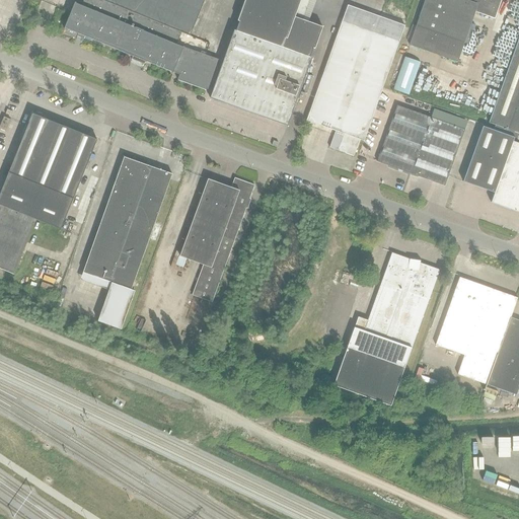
[(176,44),(181,32),(101,0),(87,0),(85,6),(74,2),(64,28),(133,57),(132,60),(144,65),(145,62),(172,73),(173,72),(176,74),(187,48),(183,47),(176,44)]
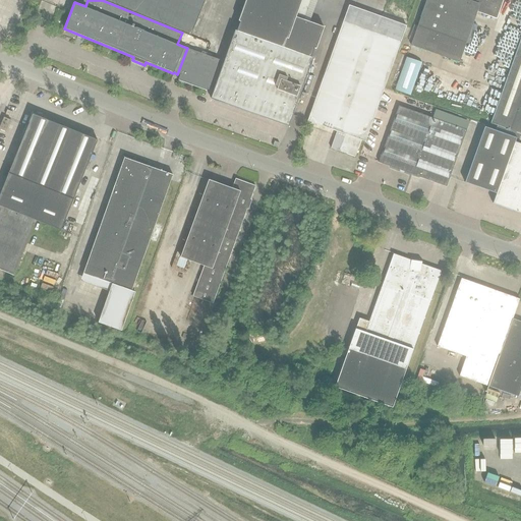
[(102,0),(182,33),(189,36),(204,0),(102,0)]
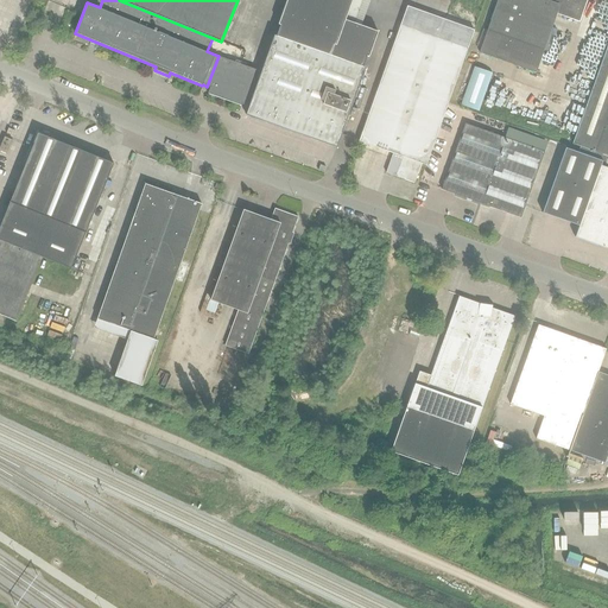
[(260,71),(219,56),(207,87),(210,87),(208,94),(241,106),(242,101),(249,105),(246,115),(336,147),(365,68),(362,67),(366,56),(368,57),(378,31),(344,20),(352,0),(285,0),(278,24),(279,25),(276,36),(273,36),(260,71)]
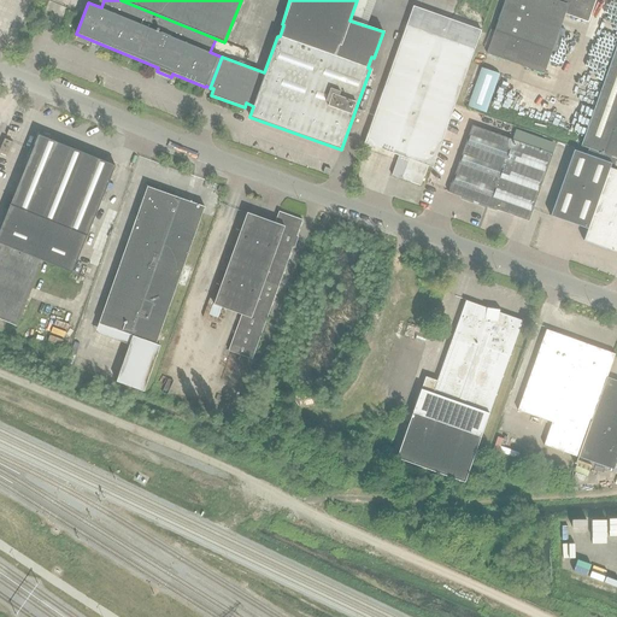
[(559,28),(564,13),(587,21),(594,0),(504,0),(486,54),(544,74),(552,51),(559,28)]
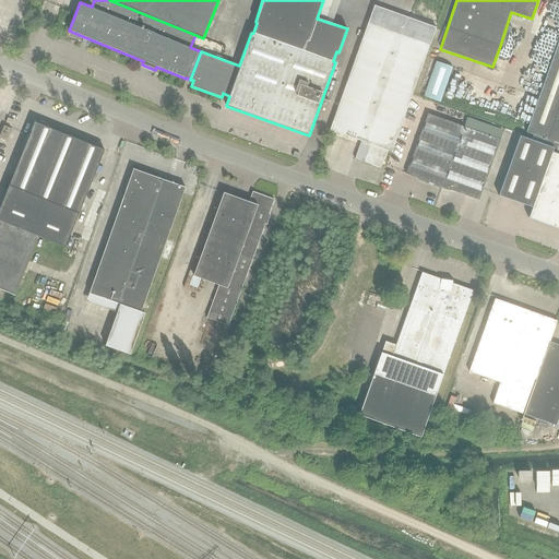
[(373,6),(368,22),(330,130),(361,141),(355,159),(381,169),(388,151),(392,152),(436,27),(373,6)]
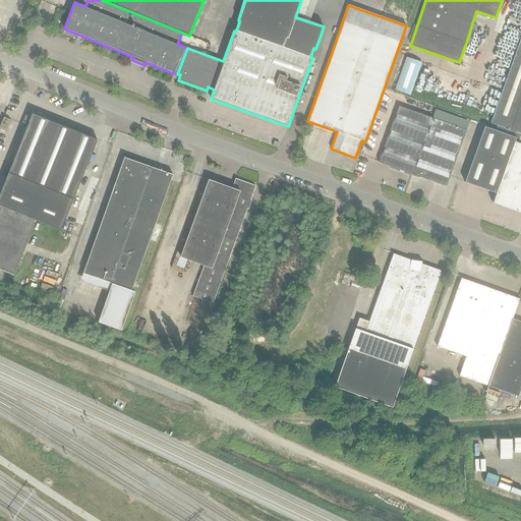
[(472,23),(466,43),(470,44),(476,25),(472,23)]
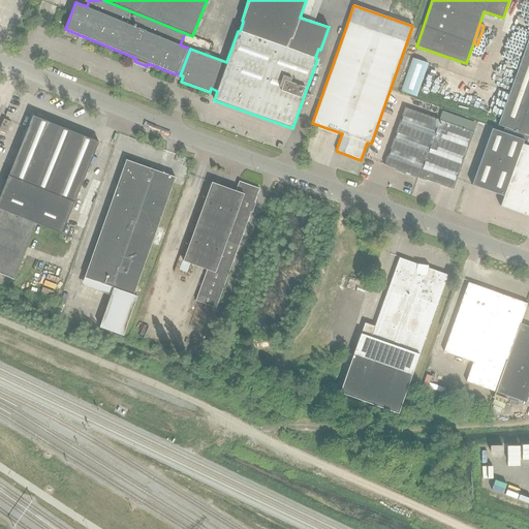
[(504,127),(503,131),(528,141),(528,36),(504,106),(498,125),(504,127)]
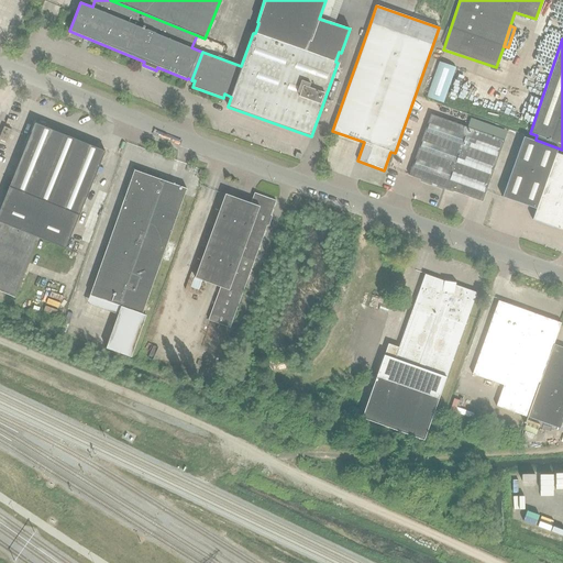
[(440,61),(427,97),(444,102),(456,67),(440,61)]
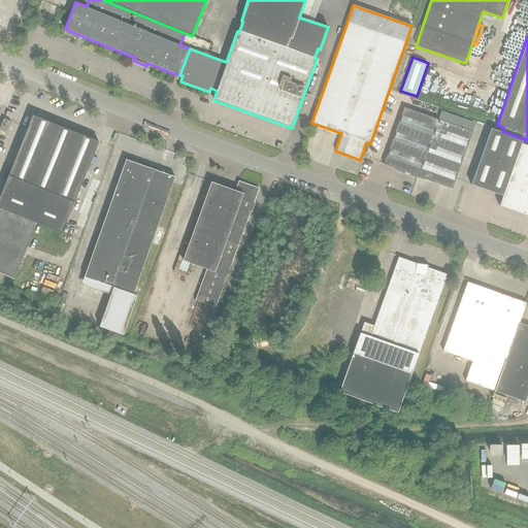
[(418,177),(428,149),(438,120),(404,107),(384,165),(418,177)]
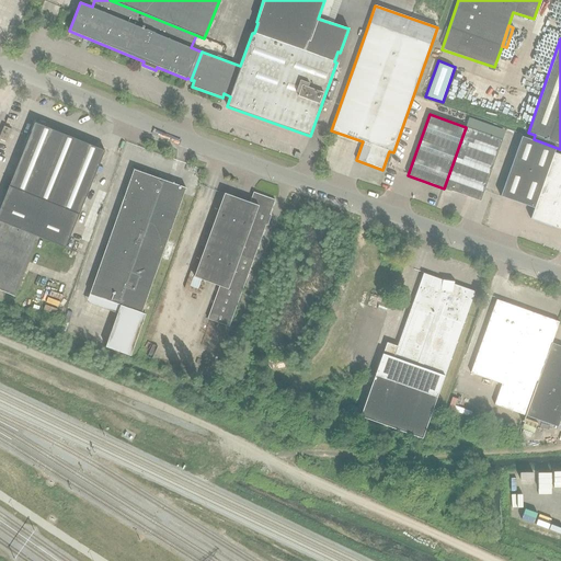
[(0,290),(14,297),(39,238),(65,249),(104,151),(34,123),(0,207),(0,290)]
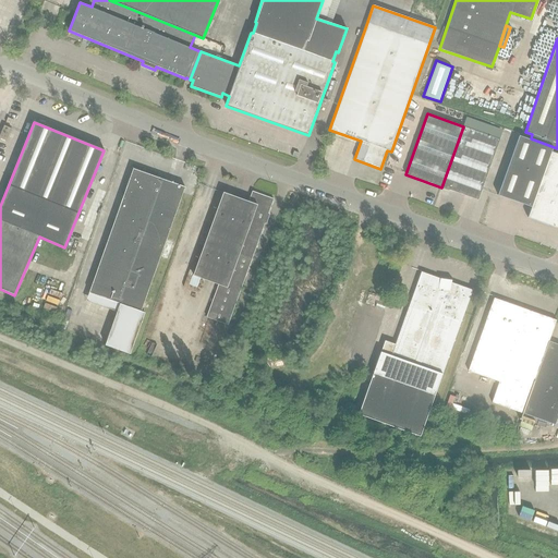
[(463,126),(452,157),(489,170),(500,140),(463,126)]
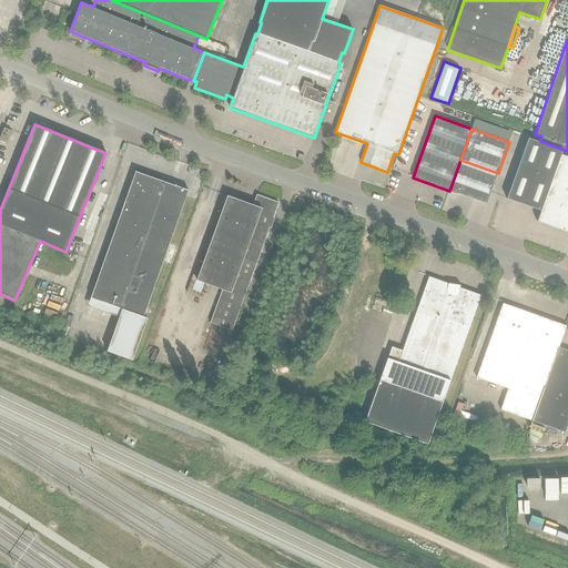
[(567,151),(540,141),(539,142),(528,139),(506,199),(540,211),(537,222),(567,232),(567,151)]
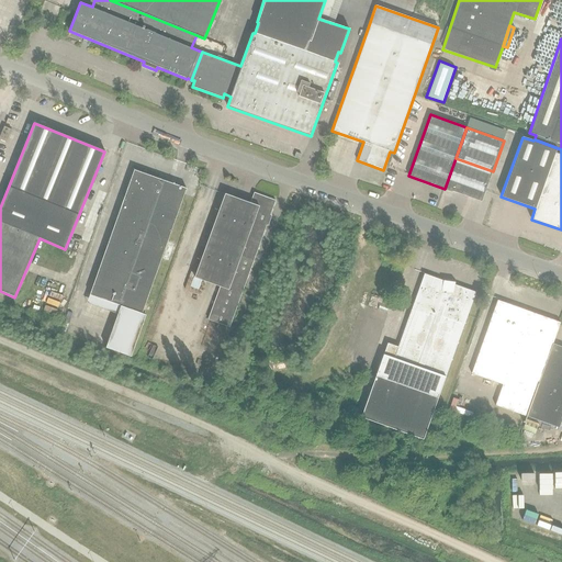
[(482,202),(493,171),(456,158),(445,189),(482,202)]
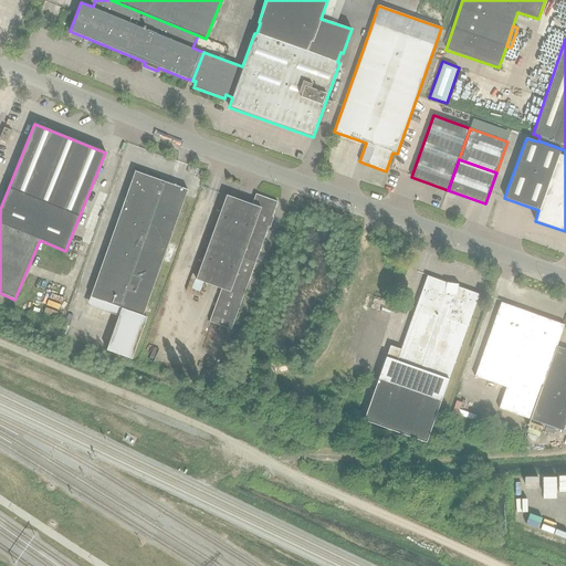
[(134,170),(126,192),(127,192),(90,297),(121,308),(107,350),(132,359),(147,318),(143,316),(187,190),(161,181),(161,180),(134,170)]
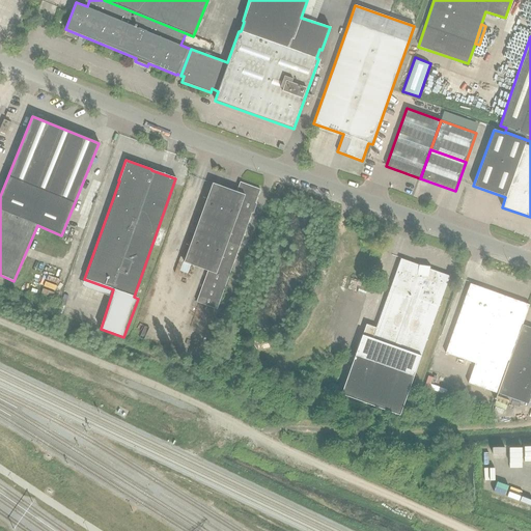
[(259,190),(240,183),(239,182),(235,191),(211,183),(183,261),(191,264),(206,271),(195,301),(216,309),(259,190)]
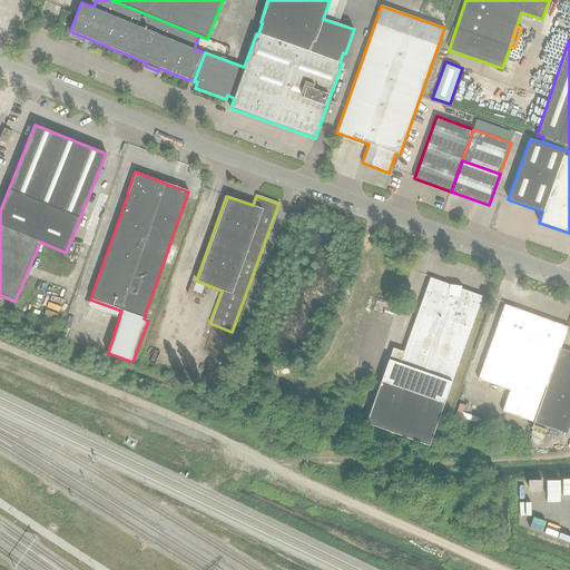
[(452,383),(482,297),(431,278),(400,364),(389,360),(366,423),(429,446),(451,383),(452,383)]
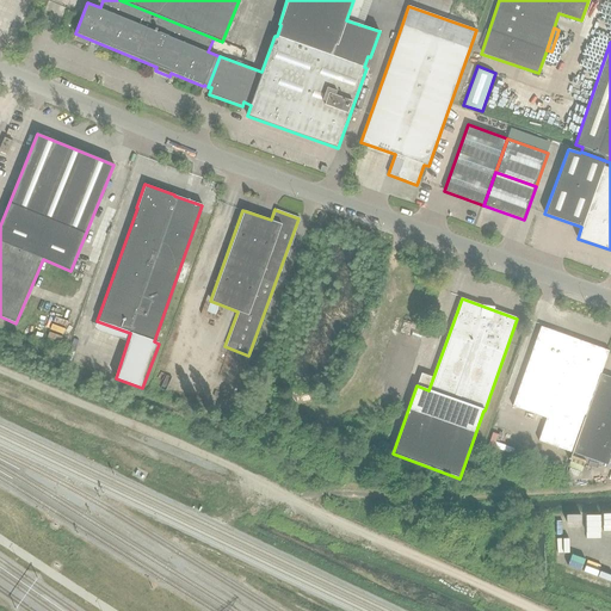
[(210,301),(207,312),(216,315),(220,304),(210,301)]
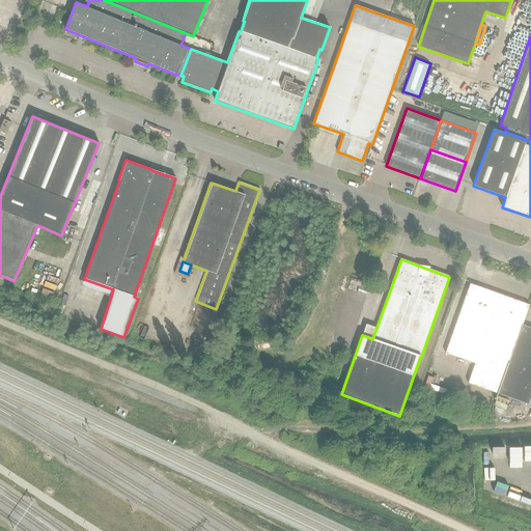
[(498,394),(498,393),(523,325),(529,306),(470,284),(445,354),(474,364),(468,383),(498,394)]
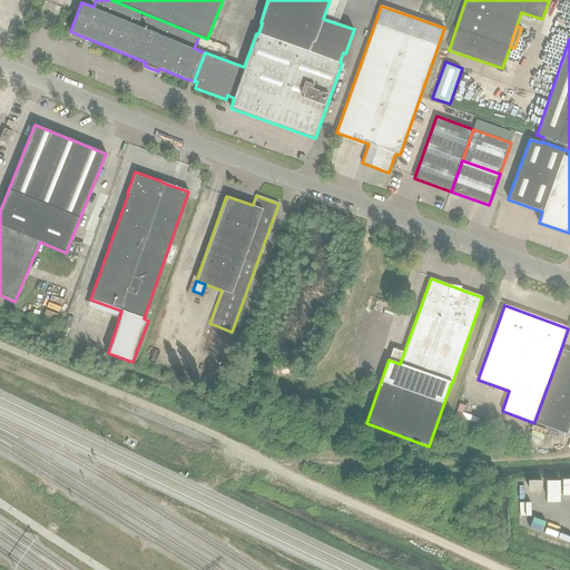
[(534,422),(567,434),(569,424),(569,352),(561,349),(534,422)]
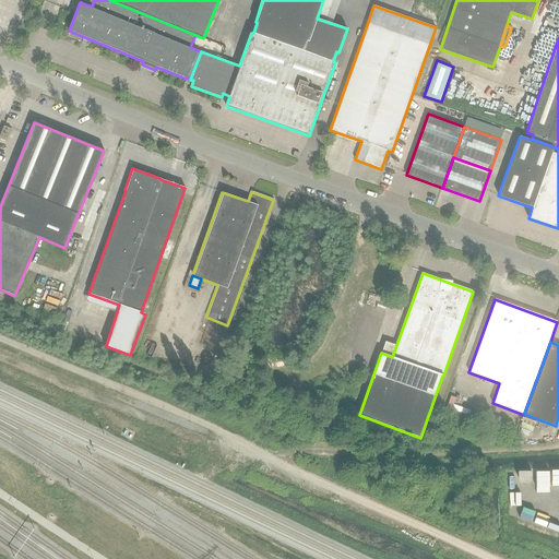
[(515,488),(530,487),(528,471),(514,472),(515,488)]
